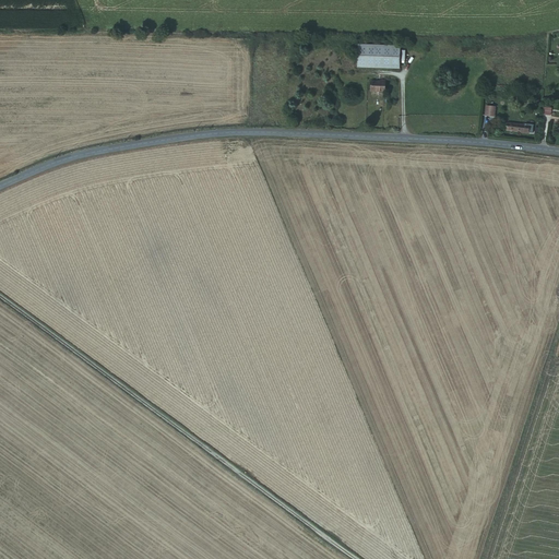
[(400,45),(357,43),(356,67),(399,68),(400,45)]
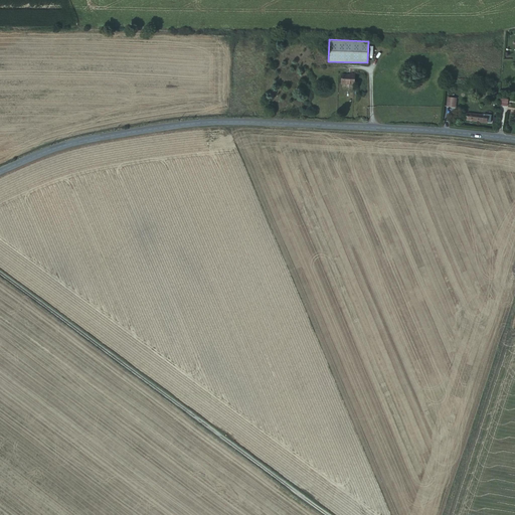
[(355,74),(341,73),(341,83),(354,84),(355,74)]
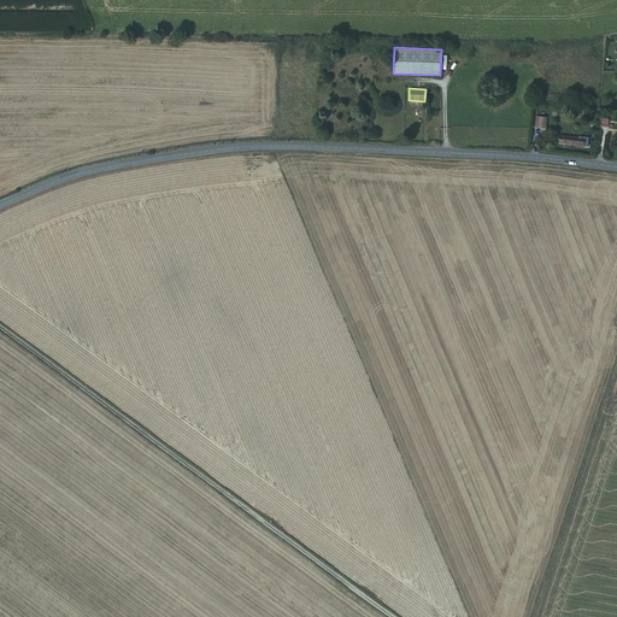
[(545,106),(535,104),(534,116),(544,117),(545,106)]
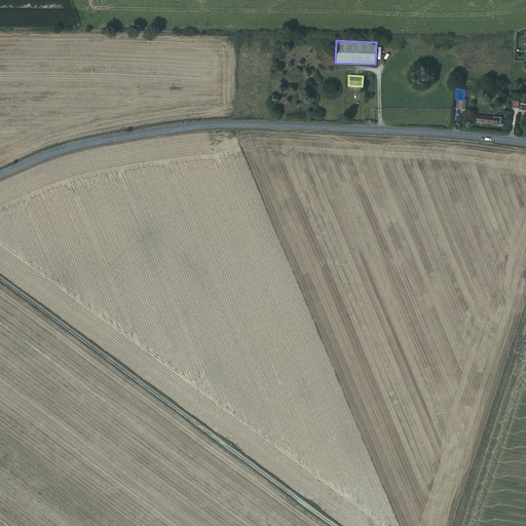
[(496,108),(476,106),(475,111),(488,113),(488,114),(495,115),(496,108)]
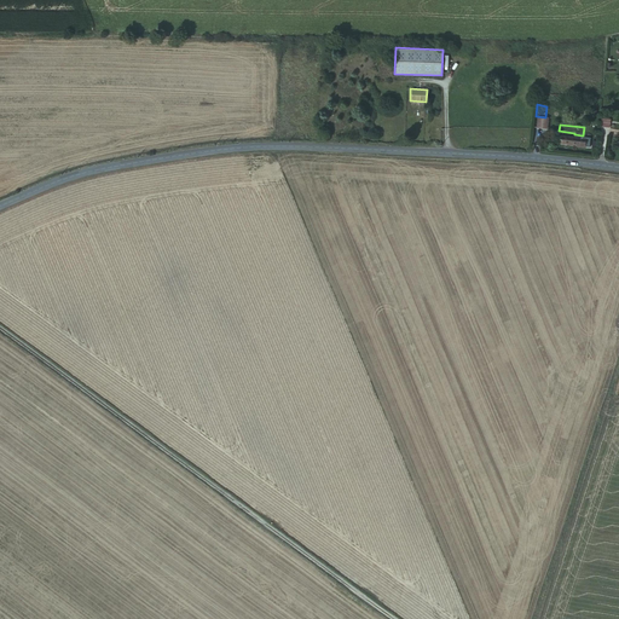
[(560,145),(589,148),(590,138),(561,136),(560,145)]
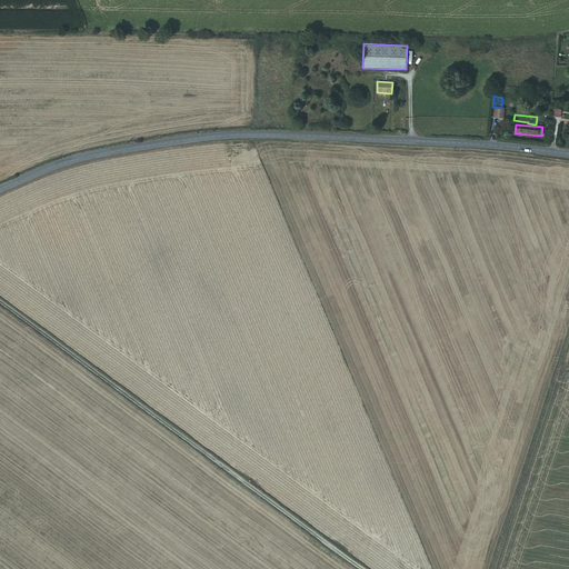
All buildings are outlined.
